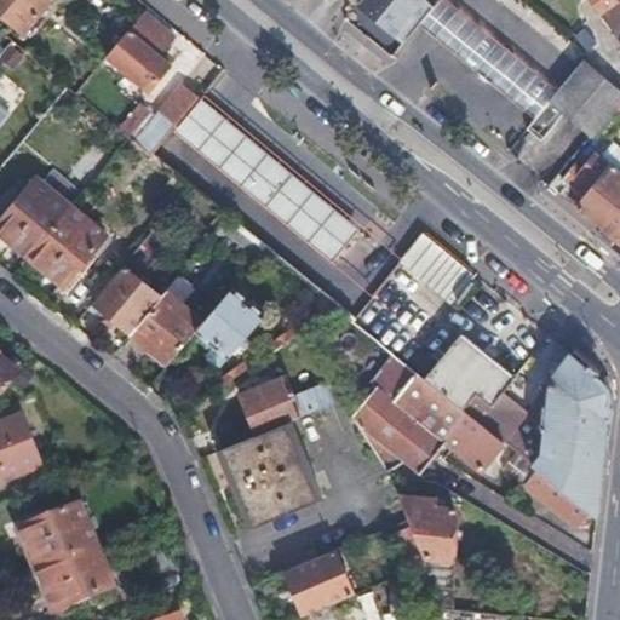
[(47,0),(0,0),(0,18),(17,34),(47,0)]
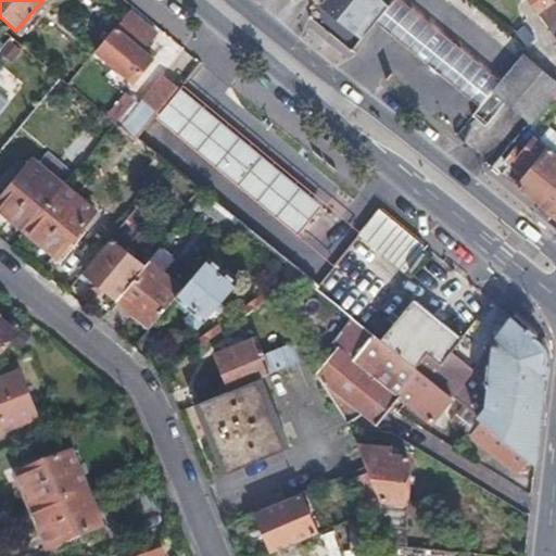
[(326,0),(321,5),(363,38),(376,21),(391,1),(388,0),(326,0)]
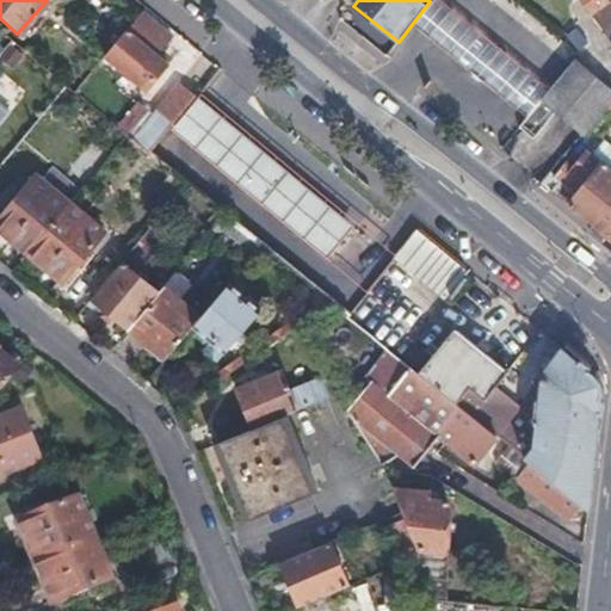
[(413,23),(473,71),(485,81),(529,117),(549,91),(491,42),(437,0),(431,0),(430,1),(413,23)]
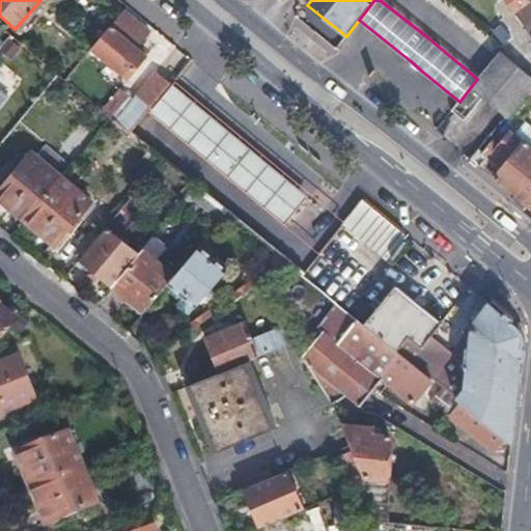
[(150,32),(123,10),(93,51),(128,80),(146,57),(136,51),(141,45),(150,32)]
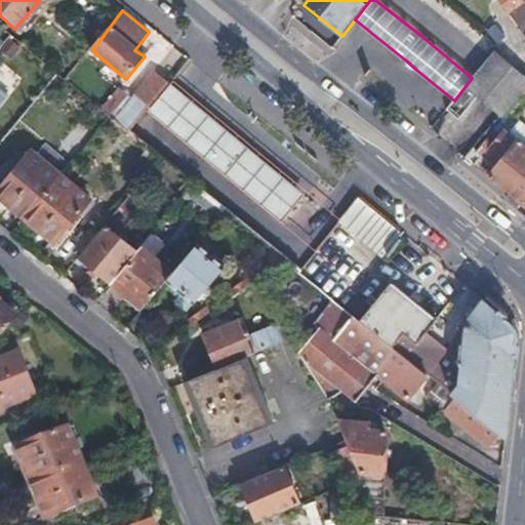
[(0,56),(5,62),(18,46),(7,37),(0,45),(0,56)]
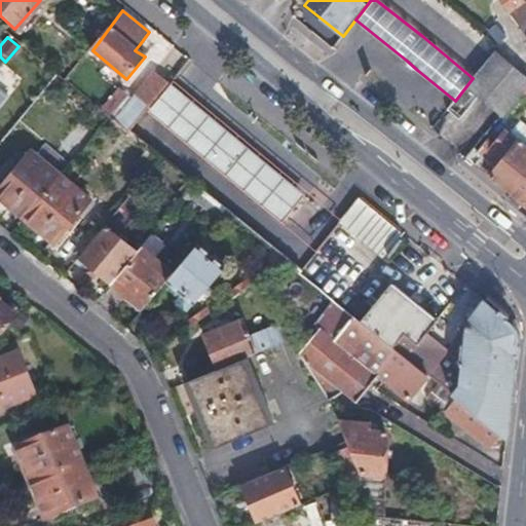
[(150,51),(140,44),(135,50),(145,57),(150,51)]
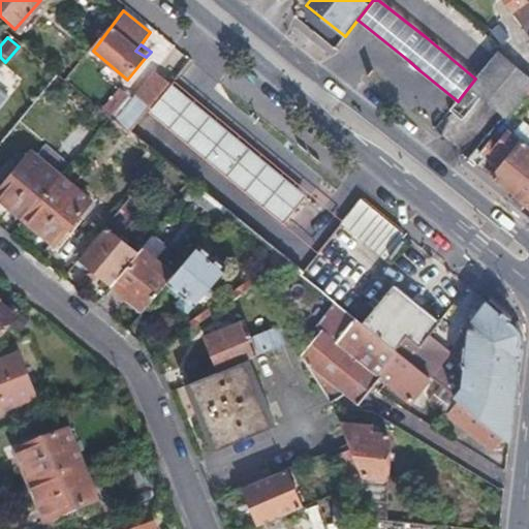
[(458,101),(449,111),(463,122),(481,98),(503,116),(506,118),(525,95),(528,91),(528,75),(497,51),(475,79),(458,101)]
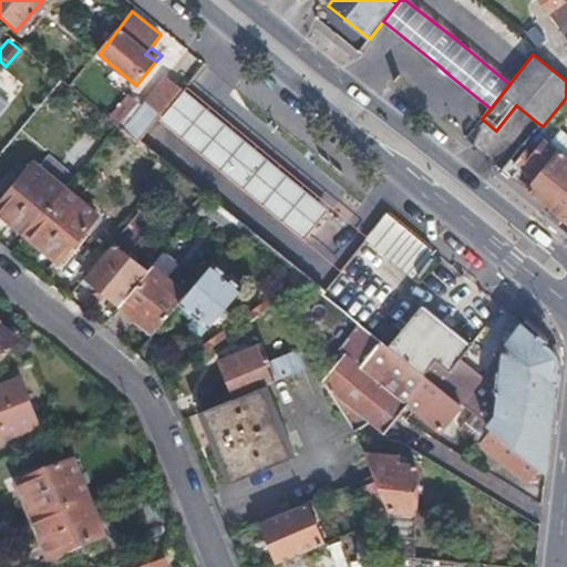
[(163,117),(244,185),(301,234),(322,208),(183,93),(163,117)]
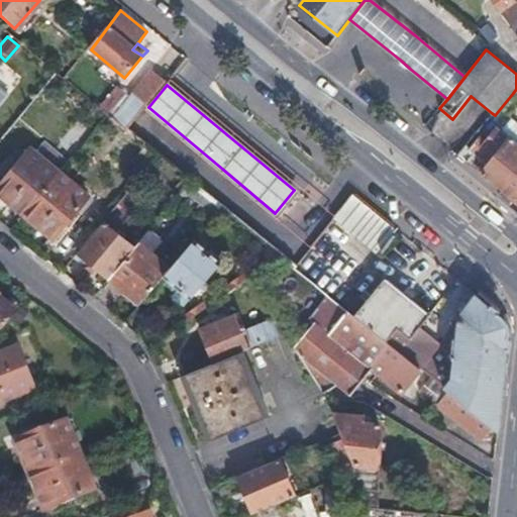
[(464,146),(457,154),(496,187),(516,160),(516,145),(496,129),(483,143),(478,138),(469,148),(464,146)]
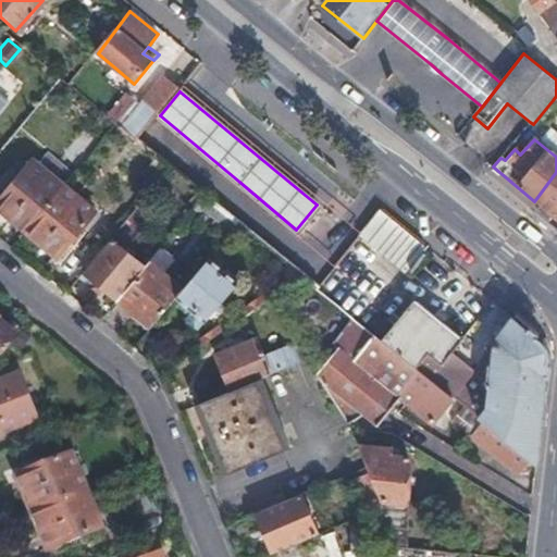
[(0,209),(26,230),(64,185),(33,159),(20,175),(9,188),(0,198),(0,209)]
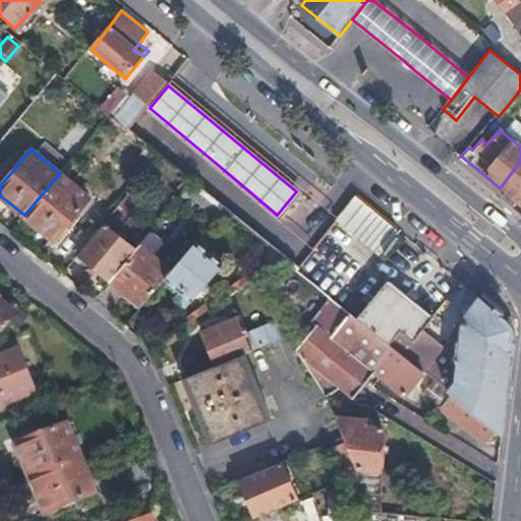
[(0,167),(0,169),(8,176),(18,164),(9,157),(0,167)]
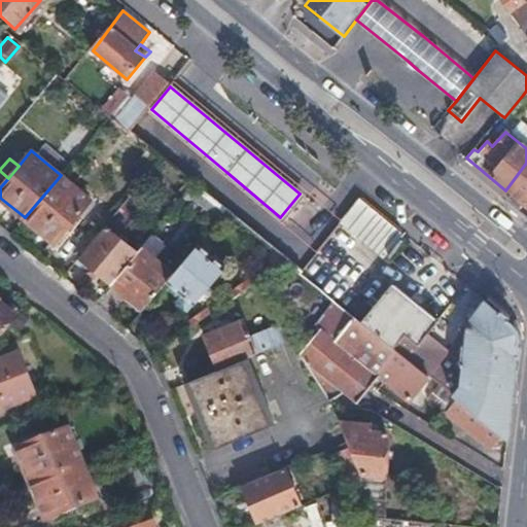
[(526,163),(505,190),(526,207),(526,163)]
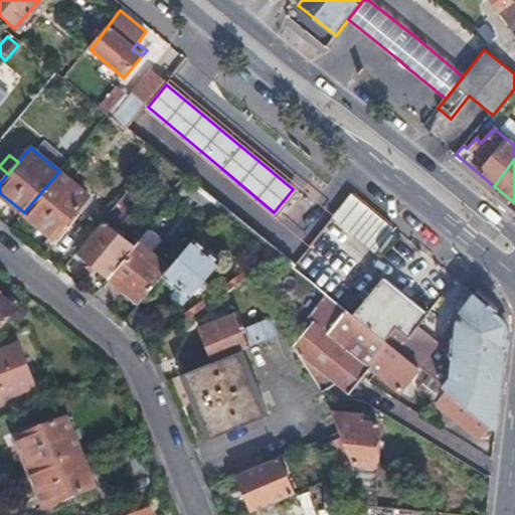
[(87,193),(59,171),(24,212),(53,234),(87,193)]
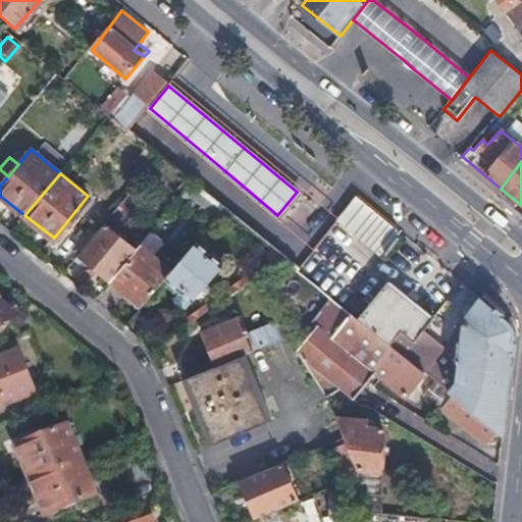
[(376,257),(399,230),(358,197),(336,223),(376,257)]
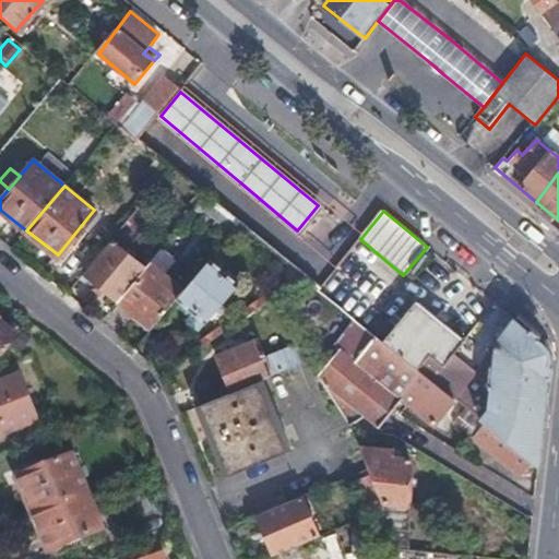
[(111,241),(83,275),(117,302),(145,269),(111,241)]
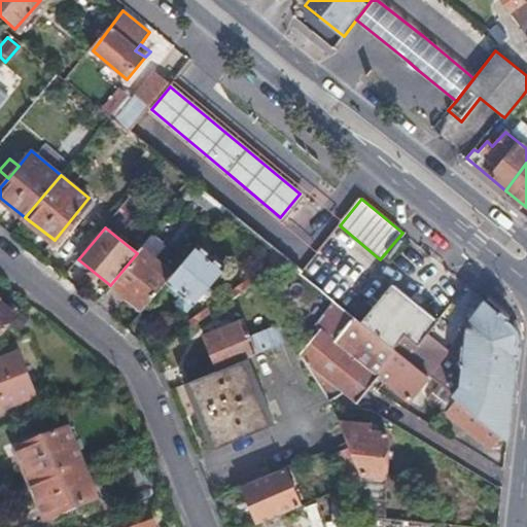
[(137,253),(110,285),(141,311),(154,295),(171,275),(152,260),(163,249),(149,238),(137,253)]
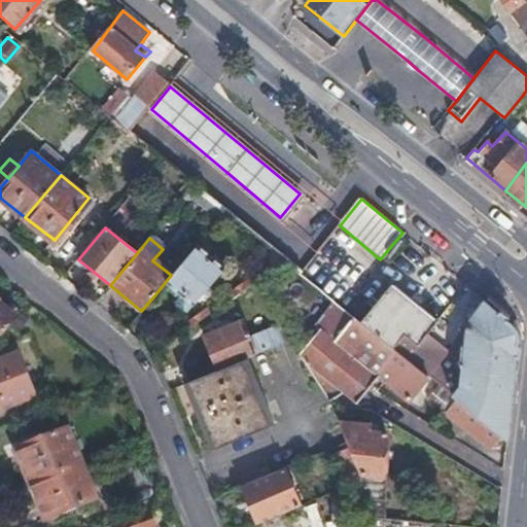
[(171,275),(154,295),(159,299),(157,305),(166,311),(171,309),(181,319),(214,280),(185,257),(171,275)]
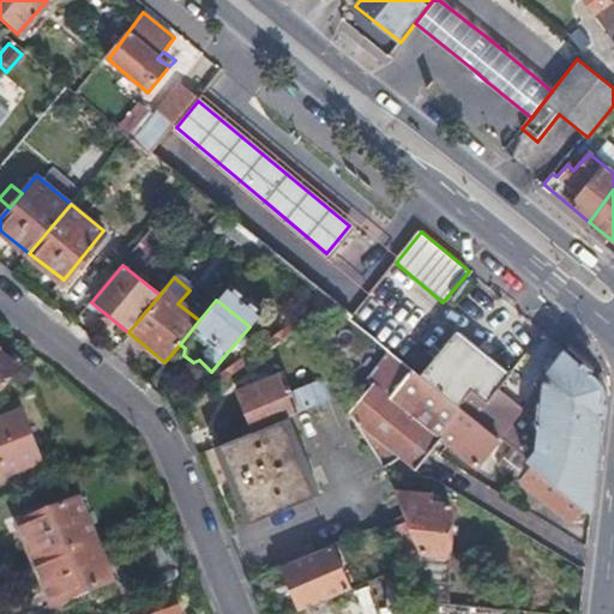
[(379,343),(349,319),(333,307),(320,315),(384,368),(385,366),(403,380),(411,369),(379,343)]
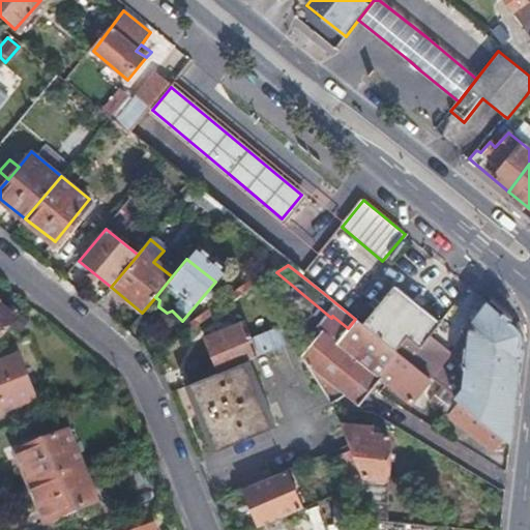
[(292,341),(300,356),(311,343),(272,275),(257,286),(290,339),(292,341)]
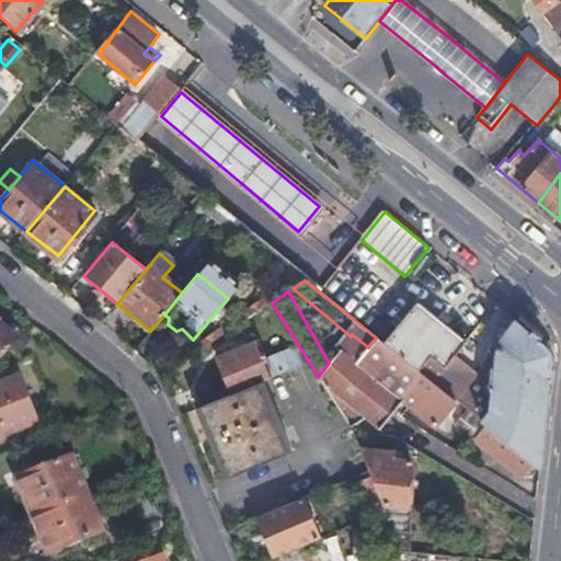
[(432,382),(454,355),(465,341),(416,302),(384,344),(423,375),(432,382)]
